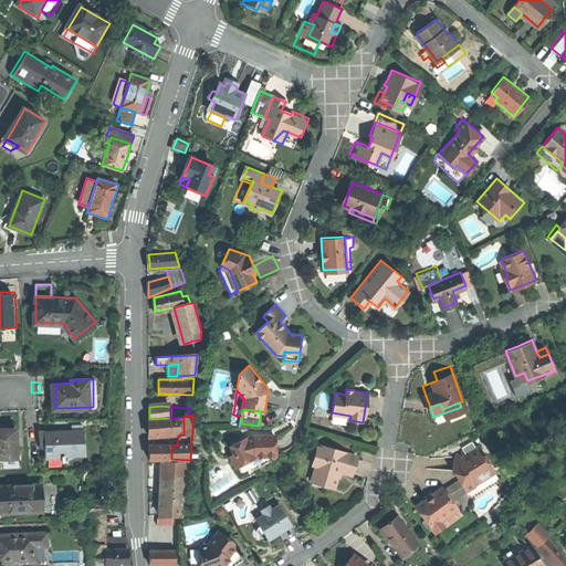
[(170,435),(178,436),(184,435),(184,417),(170,418),(149,419),(149,428),(149,437),(170,435)]
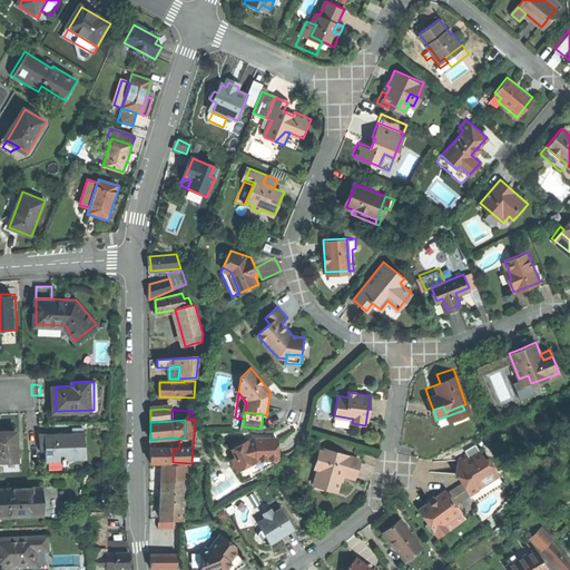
[(0,426),(0,461),(20,461),(20,426),(3,426),(0,426)]
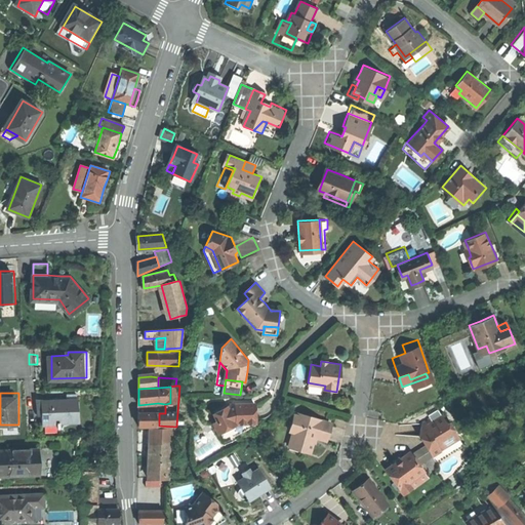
[(45,415),(45,425),(63,425),(63,421),(81,421),(81,400),(59,400),(45,399),(45,415)]
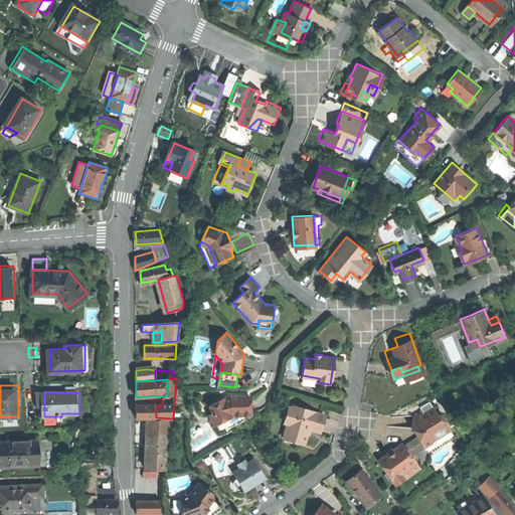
[(250,403),(250,394),(229,394),(210,403),(214,411),(210,413),(214,420),(232,413),(250,413),(250,403)]
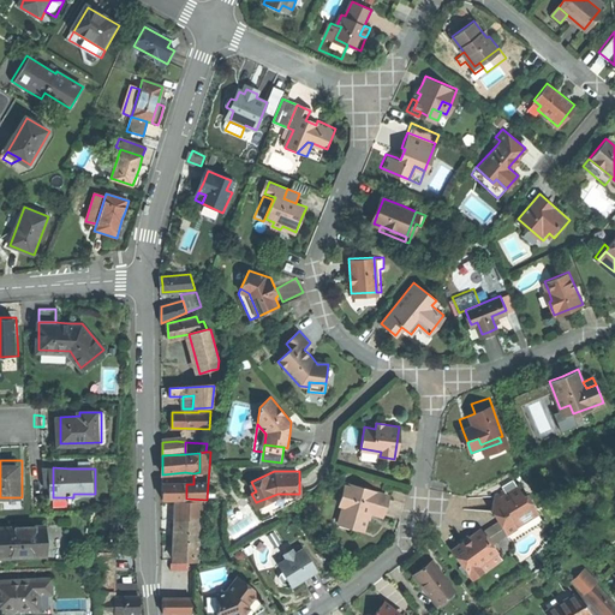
[(500,520),(508,532),(524,523),(521,517),(536,507),(527,493),(524,495),(515,483),(495,496),(497,499),(494,500),(500,511),(495,513),(500,520)]
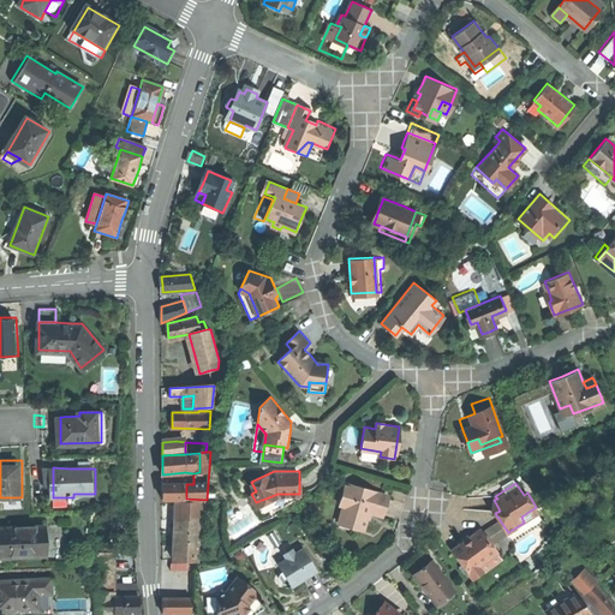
[(186,487),(162,487),(162,499),(181,499),(180,489),(186,489),(186,487)]
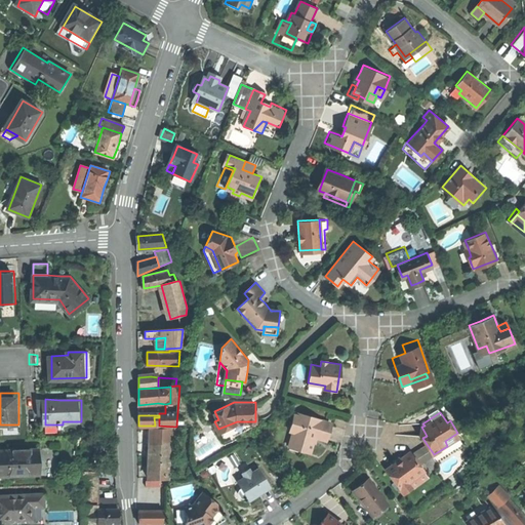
[(310,419),(295,415),(290,432),(294,433),(291,443),(300,445),(298,450),(311,453),(316,437),(326,440),(328,432),(331,422),(311,416),(310,419)]
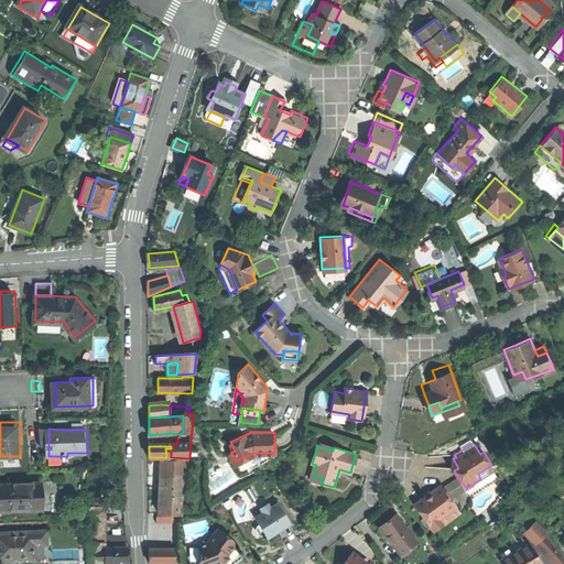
[(274,457),(274,453),(255,453),(235,461),(240,472),(274,457)]
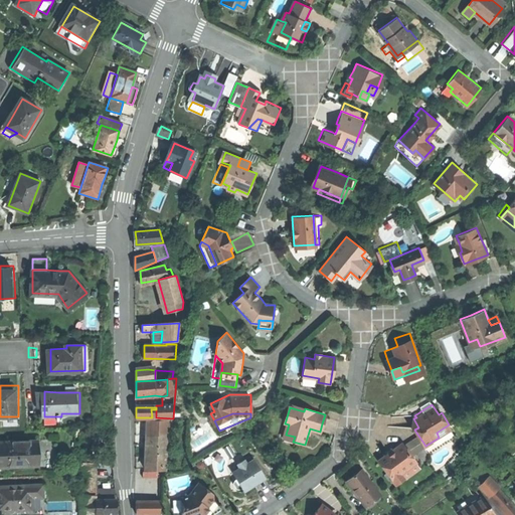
[(144,468),(166,468),(169,420),(149,420),(147,442),(144,468)]
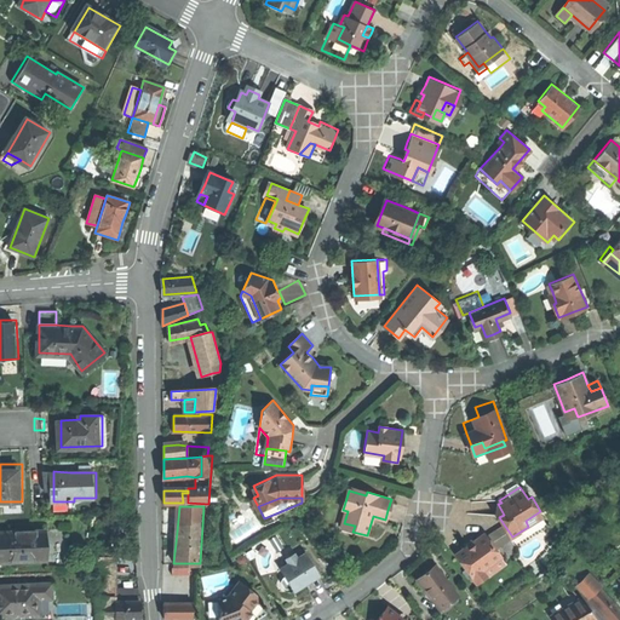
[(544,516),(540,511),(526,521),(528,527),(544,516)]
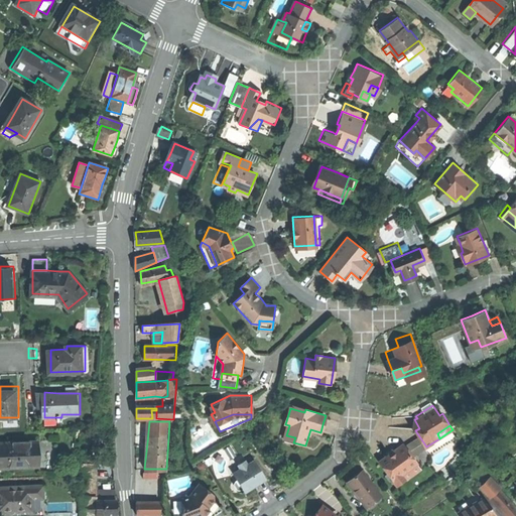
[(457,436),(453,429),(439,438),(426,446),(430,454),(457,436)]
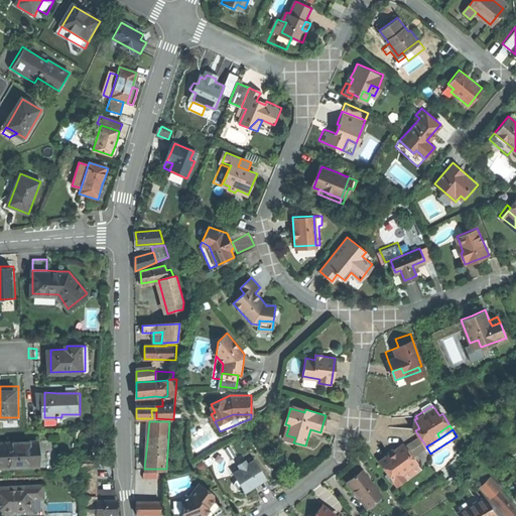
[(418,452),(426,446),(419,436),(412,440),(418,452)]
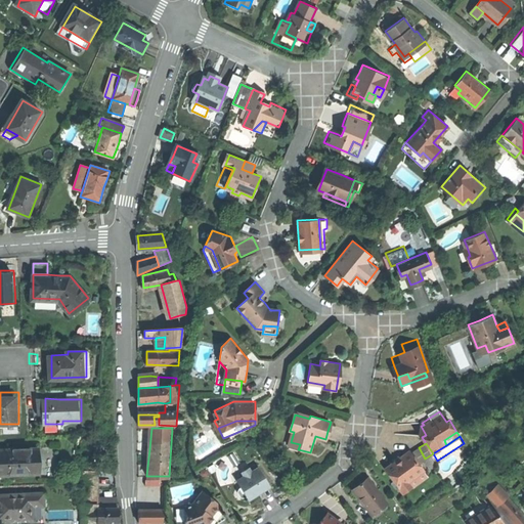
[(41,447),(0,448),(0,474),(41,474),(41,447)]
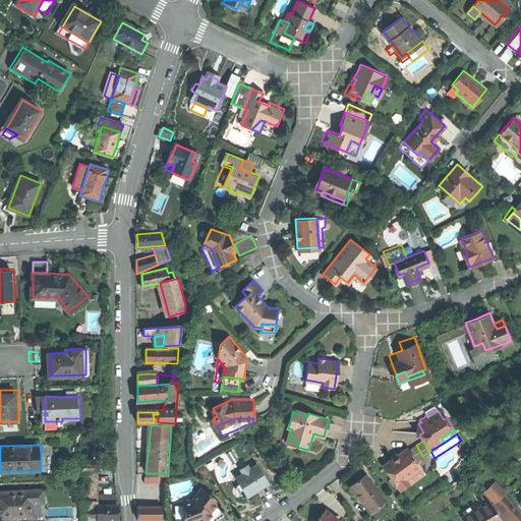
[(416,445),(410,449),(417,460),(422,456),(416,445)]
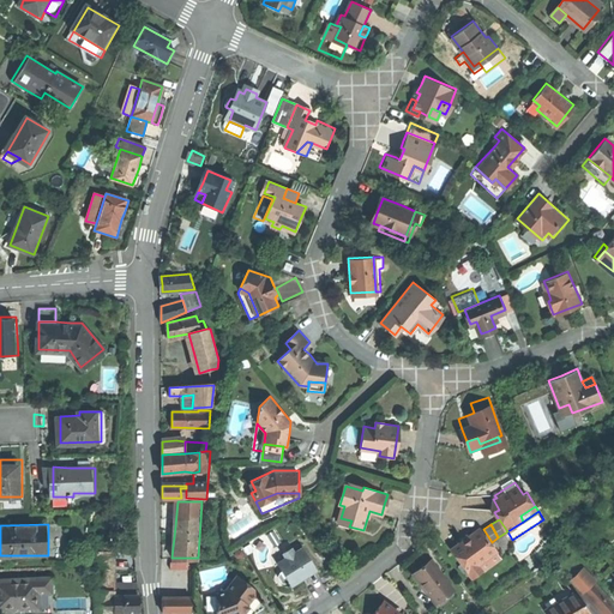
[(468,539),(455,547),(473,577),(487,567),(483,561),(499,553),(492,542),(483,529),(468,539)]
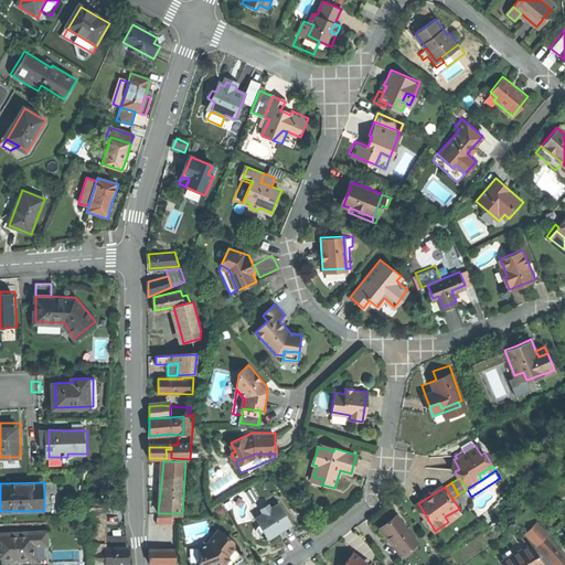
[(266,533),(269,537),(280,530),(291,523),(278,504),(272,509),(269,504),(260,509),(264,513),(256,519),(262,526),(266,533)]
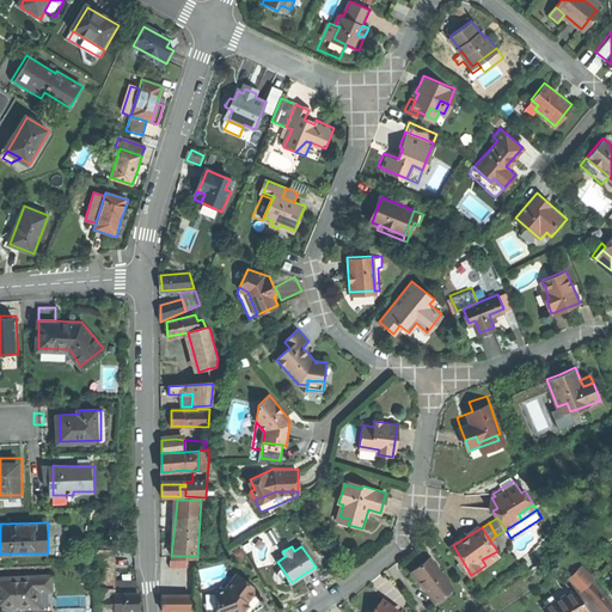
[(501,556),(497,551),(482,560),(485,565),(501,556)]
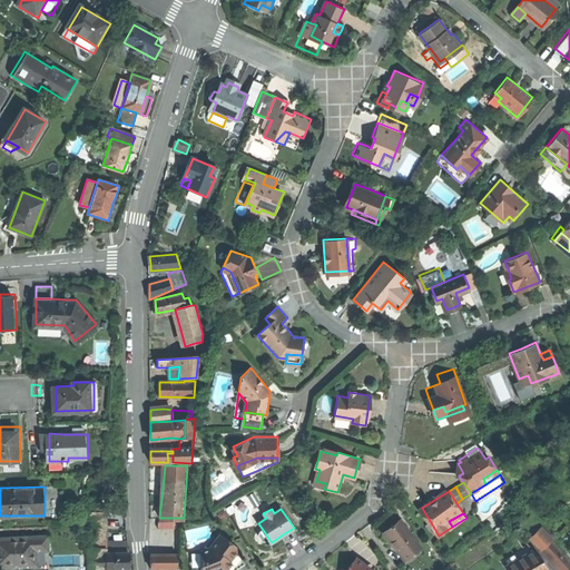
[(393,527),(384,532),(403,557),(405,554),(420,544),(402,519),(393,527)]
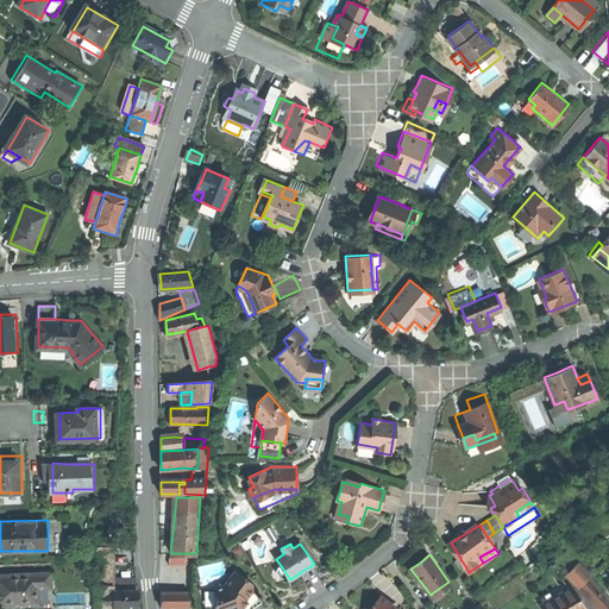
[(225,584),(213,591),(219,603),(213,606),(214,608),(242,608),(249,601),(245,597),(252,589),(256,585),(236,571),(225,584)]
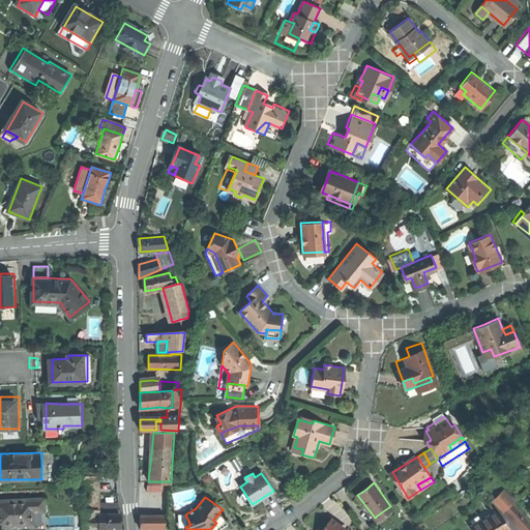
[(46,499),(0,500),(0,526),(36,525),(35,511),(46,511),(46,499)]
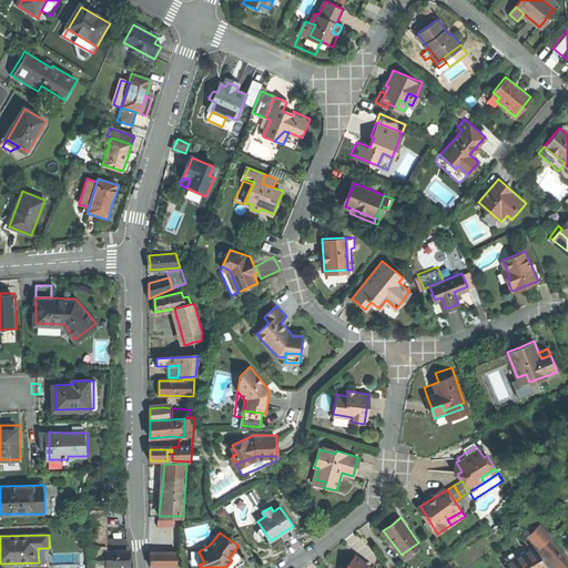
[(104,540),(104,546),(105,546),(105,551),(127,551),(125,540),(104,540)]
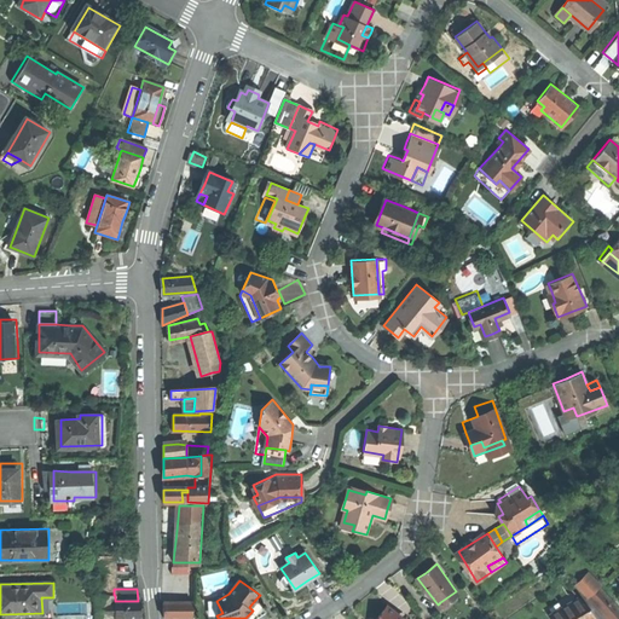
[(593,600),(609,618),(618,618),(618,606),(605,590),(593,600)]
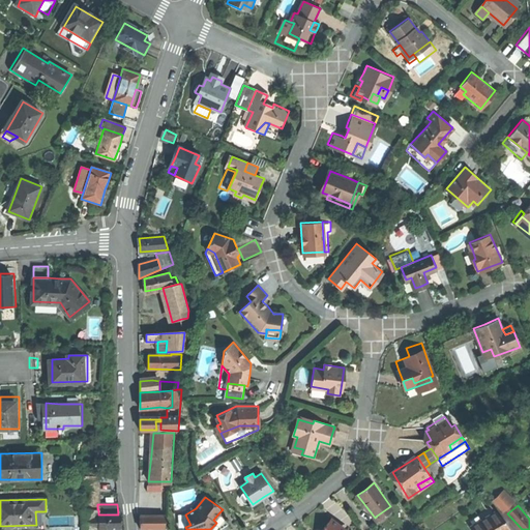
[(395,511),(390,506),(377,516),(382,522),(395,511)]
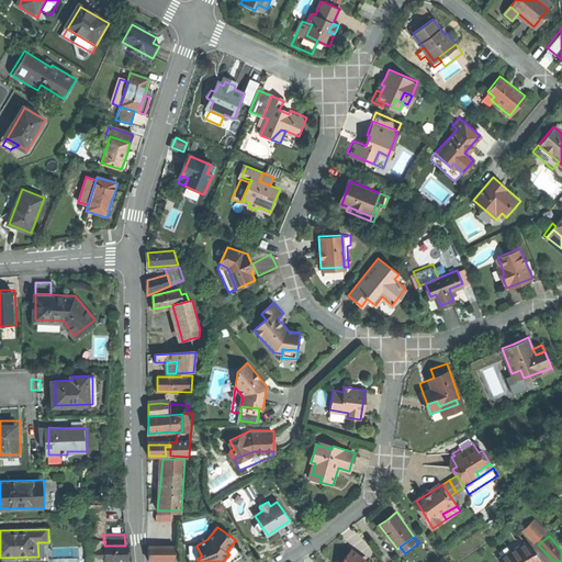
[(497,555),(501,561),(513,561),(531,551),(524,539),(497,555)]
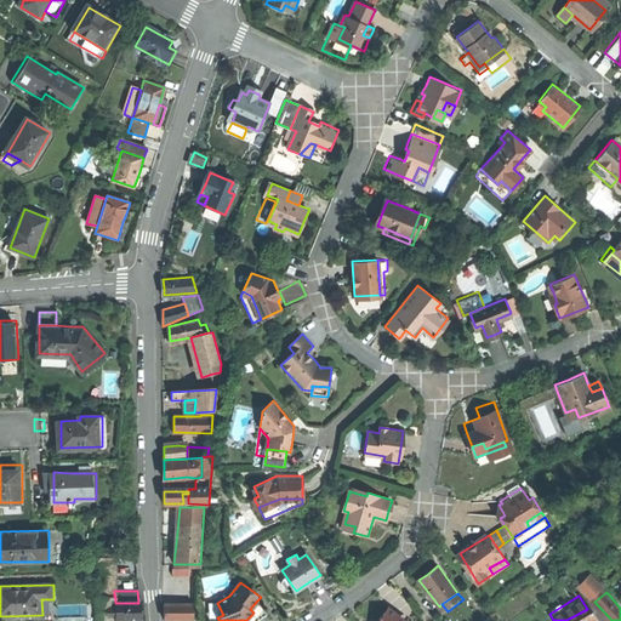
[(114,620),(115,620),(114,620),(114,603),(115,603),(115,597),(114,597),(98,597),(96,597),(95,597),(93,620),(114,620)]
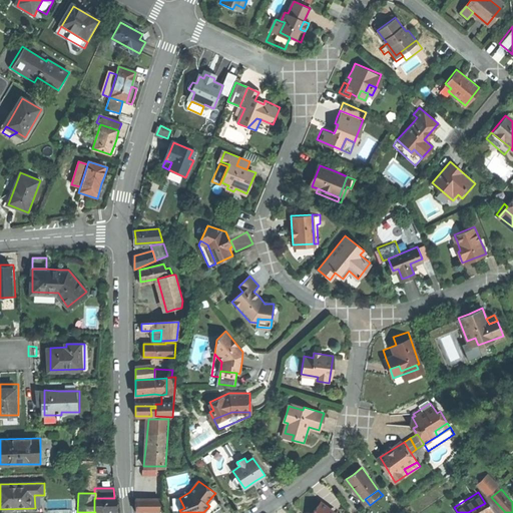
[(223,506),(212,496),(206,503),(209,506),(203,512),(211,512),(214,511),(223,506)]
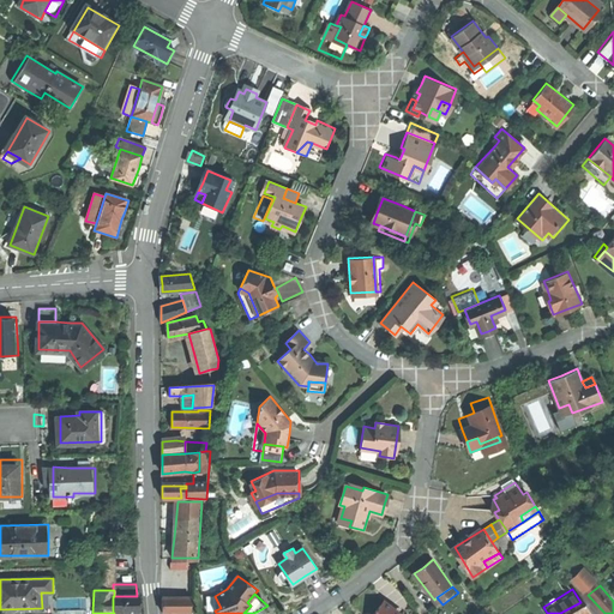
[(114,596),(113,596),(113,613),(114,613),(139,613),(138,605),(138,596),(137,596),(114,596)]
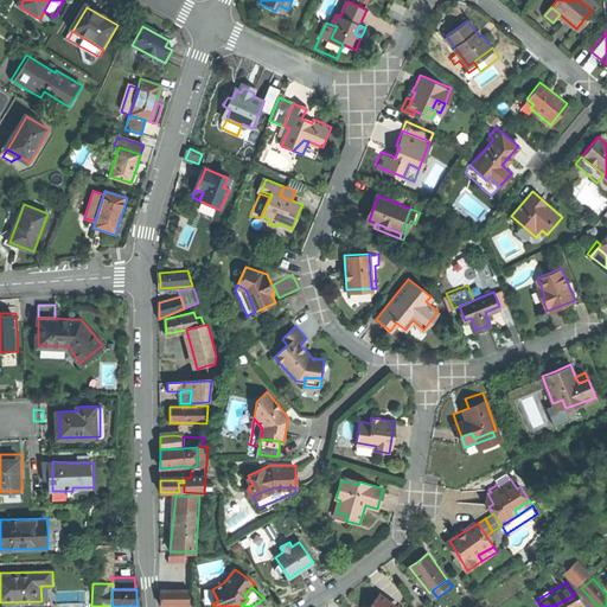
[(168,606),(187,606),(189,592),(160,590),(160,606),(168,606)]
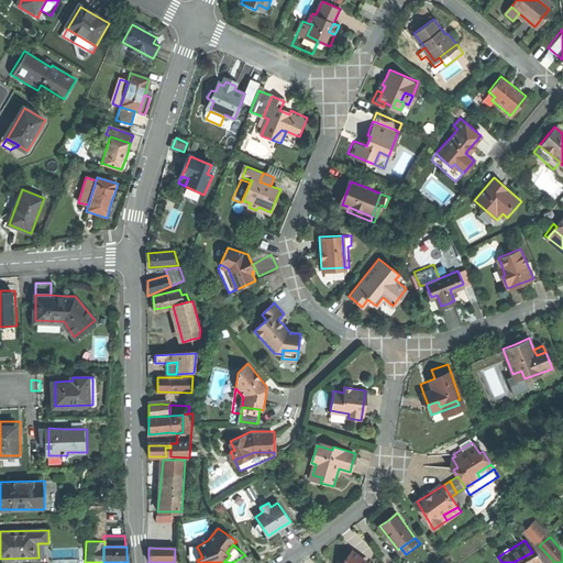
[(536,549),(532,552),(514,562),(537,562),(542,560),(536,549)]
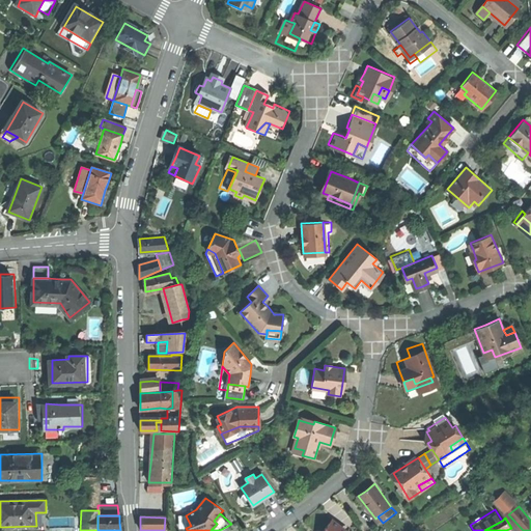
[(347,530),(332,520),(326,528),(323,530),(347,530)]
